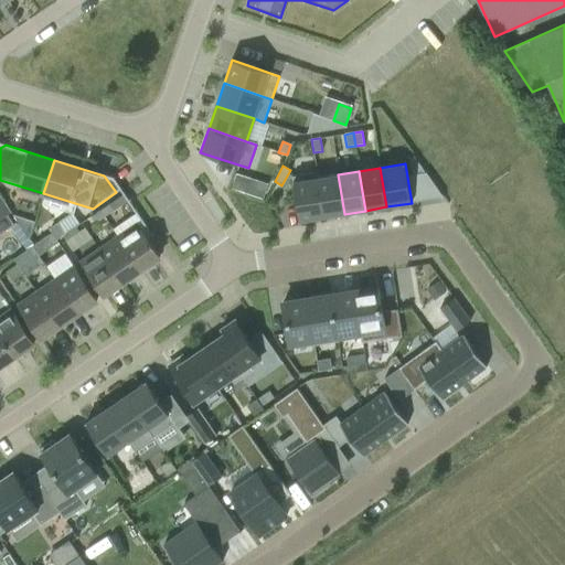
[(318,172),(291,177),(299,221),(323,217),(318,178),(318,172)]
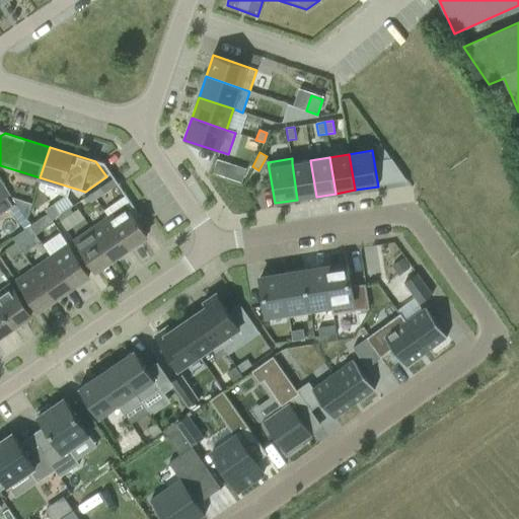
[(217,159),(213,172),(227,177),(231,164),(217,159)]
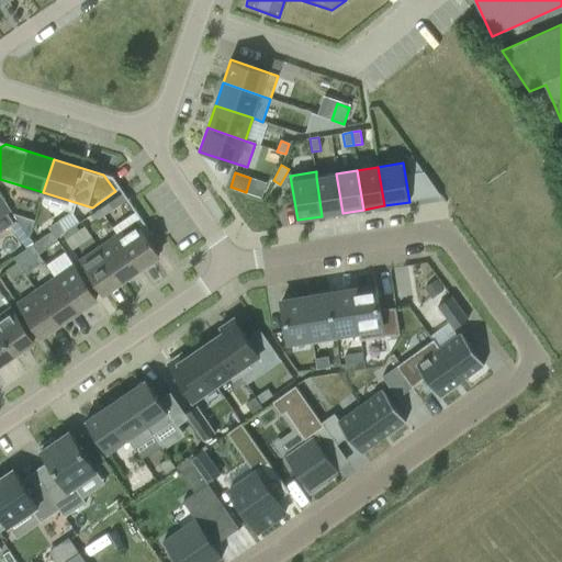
[(316,177),(322,216),(343,213),(336,173),(316,177)]
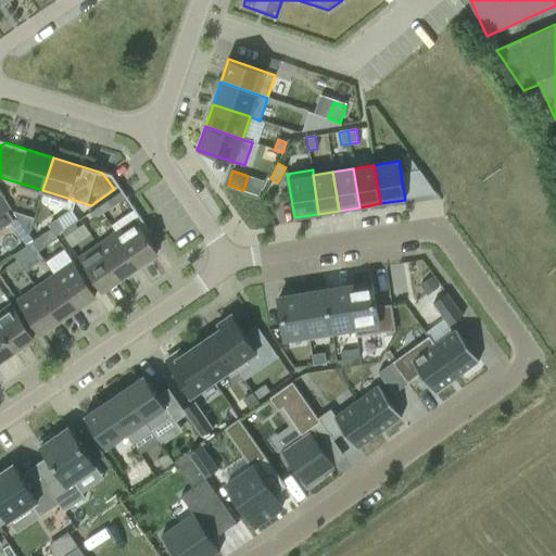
[(0,231),(12,224),(4,214),(11,210),(0,193),(0,231)]
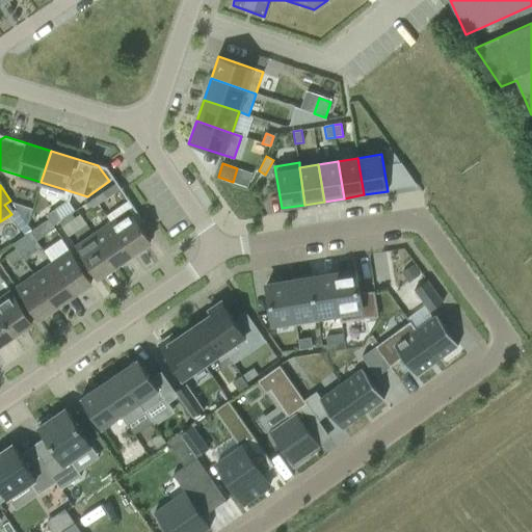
[(94,197),(99,204),(107,198),(103,192),(94,197)]
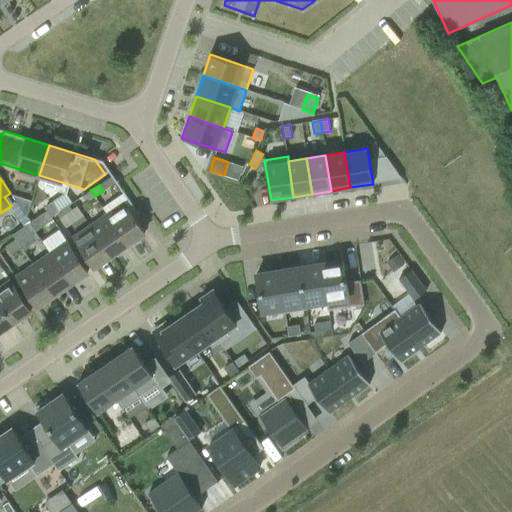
[(82,196),(86,202),(95,196),(90,190),(82,196)]
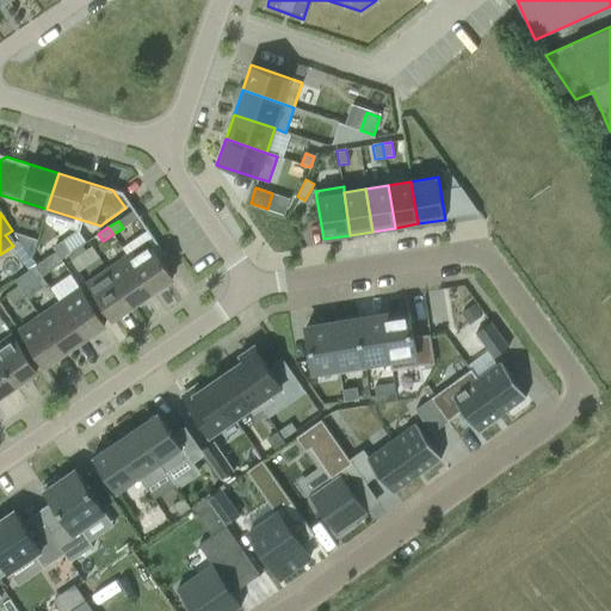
[(56,252),(61,259),(71,252),(62,241),(53,247),(56,252)]
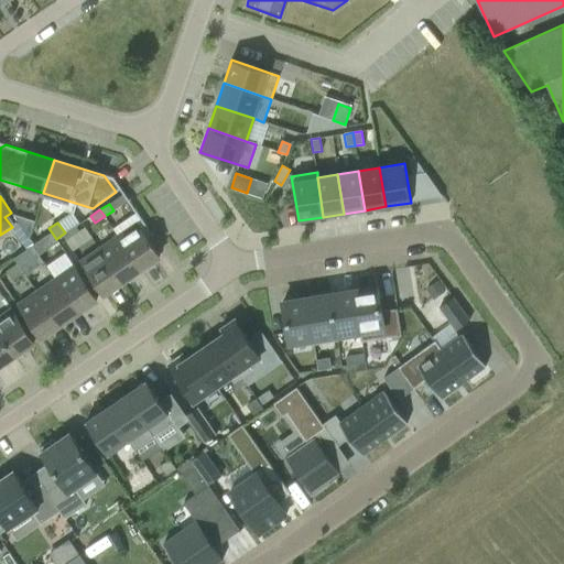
[(137,223),(118,236),(140,269),(160,256),(137,223)]
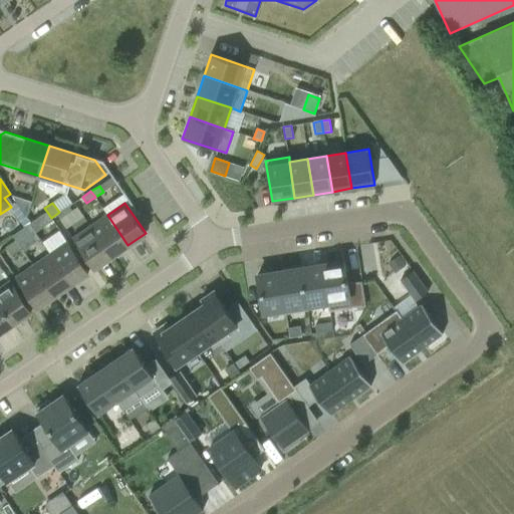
[(59,219),(64,226),(82,213),(77,207),(59,219)]
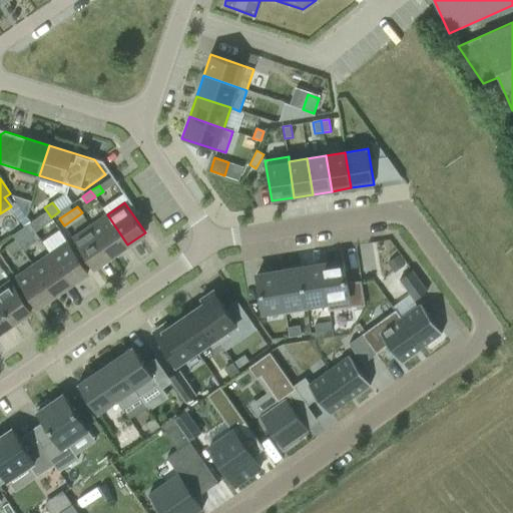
[(29,223),(35,232),(53,220),(51,217),(47,211),(29,223)]
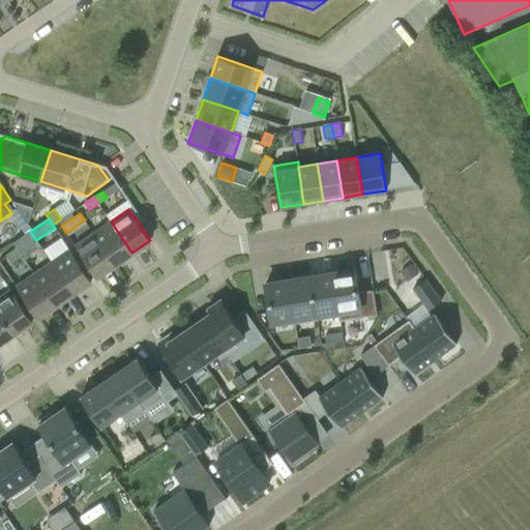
[(111,222),(93,233),(114,265),(131,253),(111,222)]
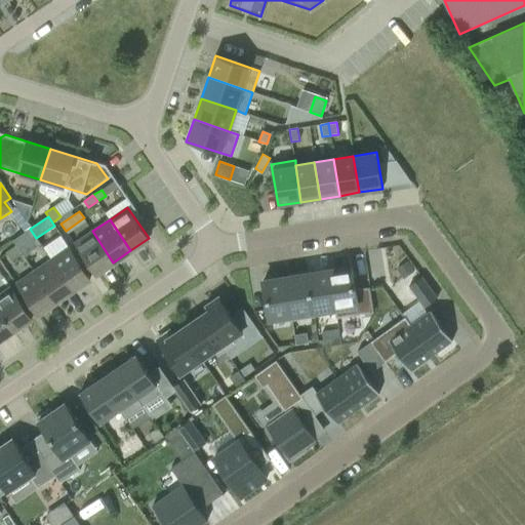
[(15,245),(19,249),(36,238),(30,229),(12,241),(14,245),(15,245)]
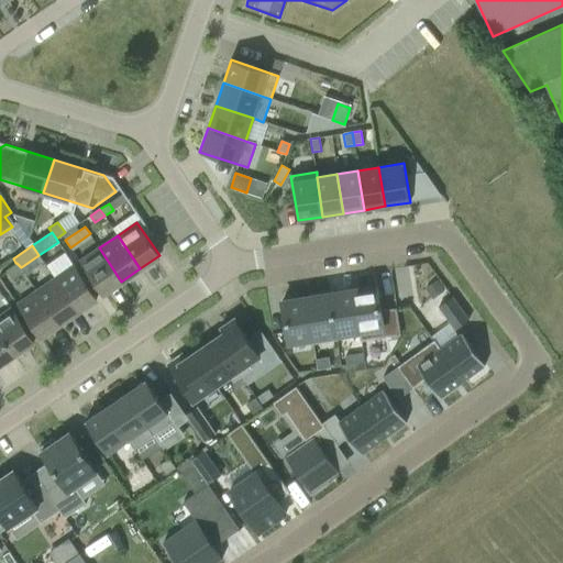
[(121,282),(99,247),(79,262),(102,295),(121,282)]
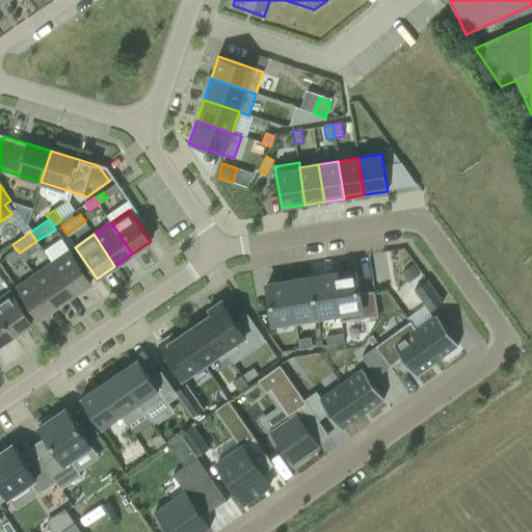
[(5,256),(11,264),(22,257),(20,253),(16,248),(15,248),(5,256)]
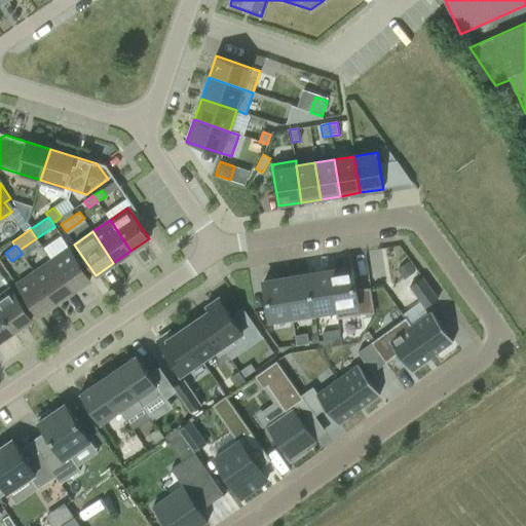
[(69,248),(51,260),(72,291),(90,278),(69,248)]
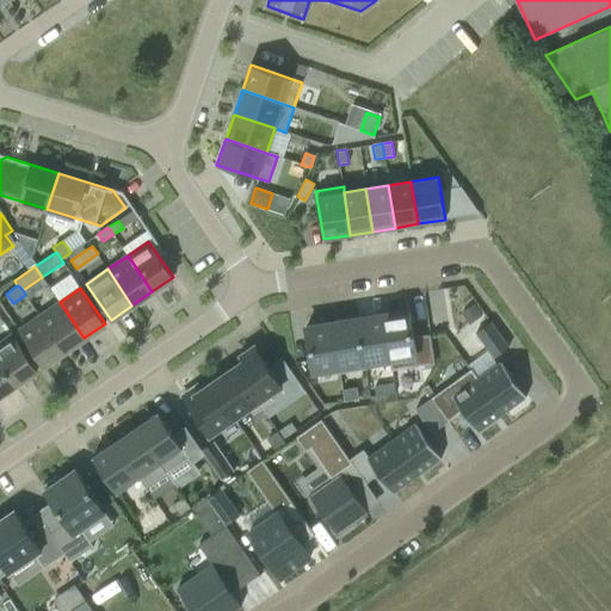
[(60,302),(39,315),(63,352),(84,338),(60,302)]
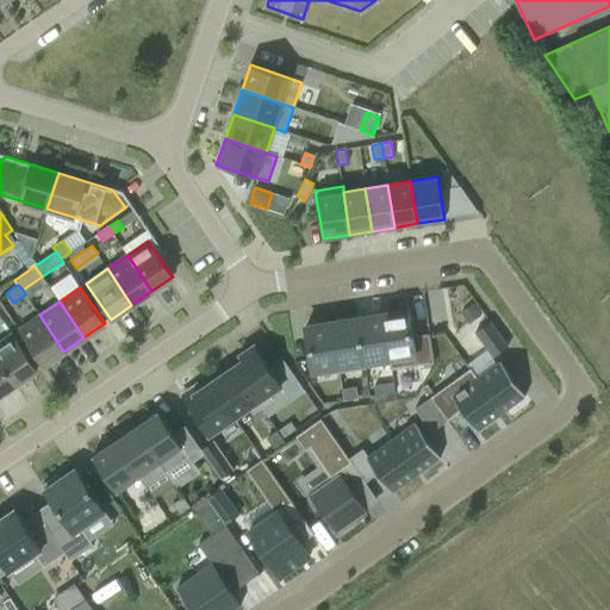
[(470,324),(481,315),(473,304),(461,313),(470,324)]
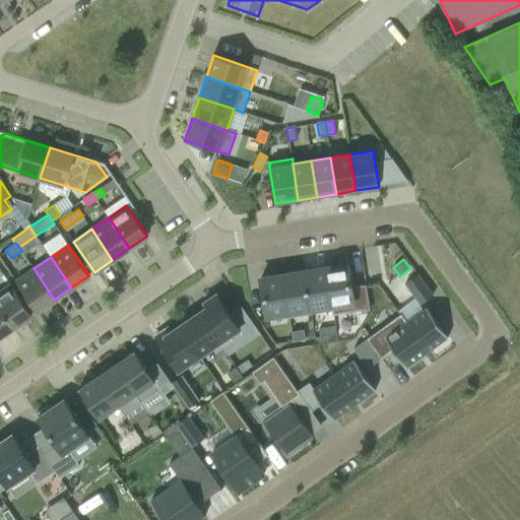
[(348,265),(326,268),(332,306),(331,306),(333,315),(370,309),(366,284),(352,286),(348,265)]
